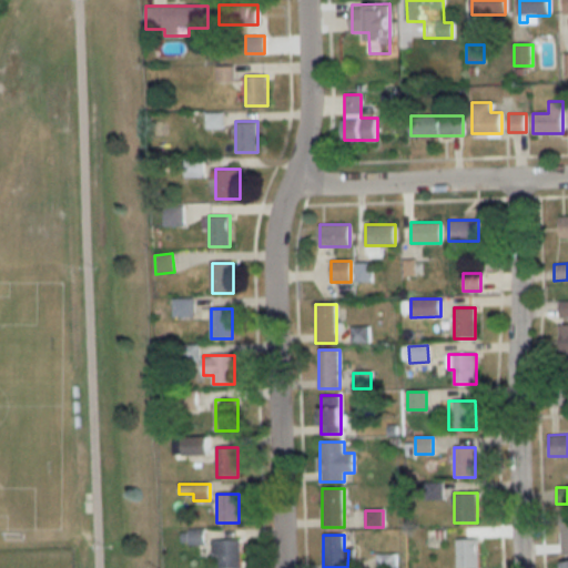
[(240,567),(240,539),(215,540),(215,567),(240,567)]
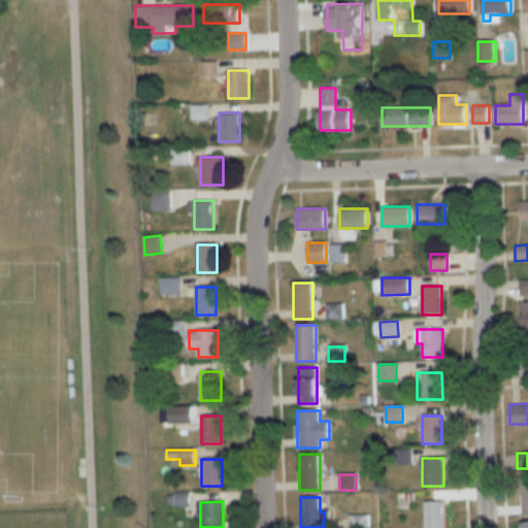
[(444,527),(444,501),(425,501),(425,527),(444,527)]
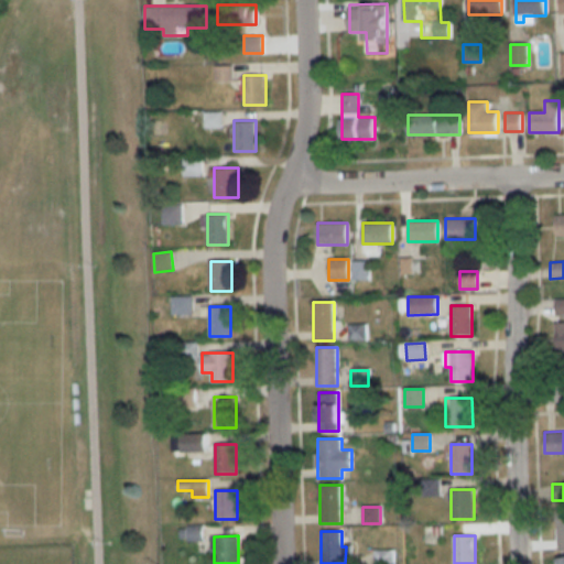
[(375,563),(392,563),(392,551),(375,551),(375,563)]
